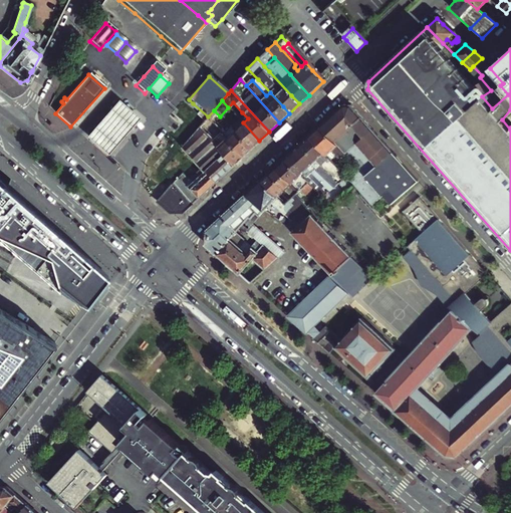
[(107,156),(131,129),(139,119),(118,101),(108,113),(87,138),(107,156)]
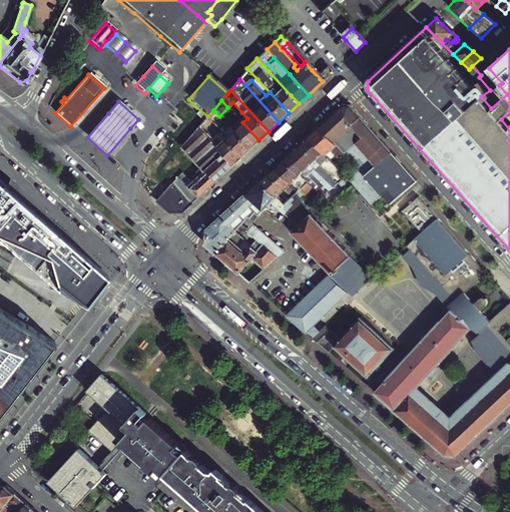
[(206,118),(207,116),(192,103),(190,106),(192,108),(191,109),(196,114),(194,116),(201,123),(206,118)]
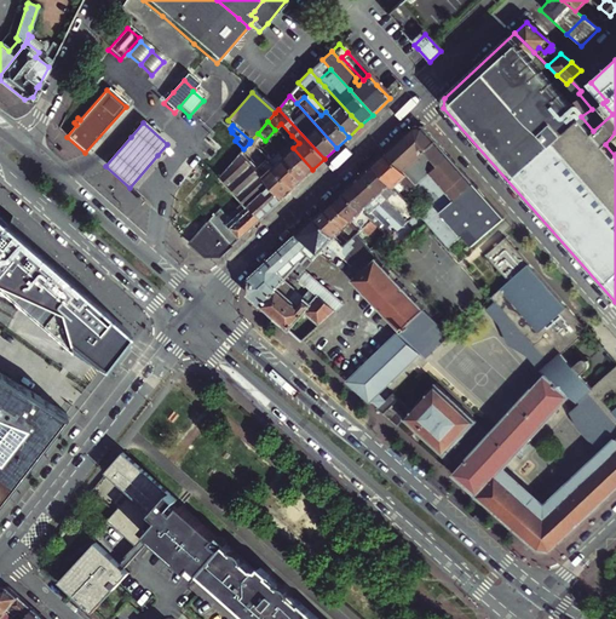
[(432,171),(447,158),(429,137),(421,127),(412,127),(402,137),(426,165),(432,171)]
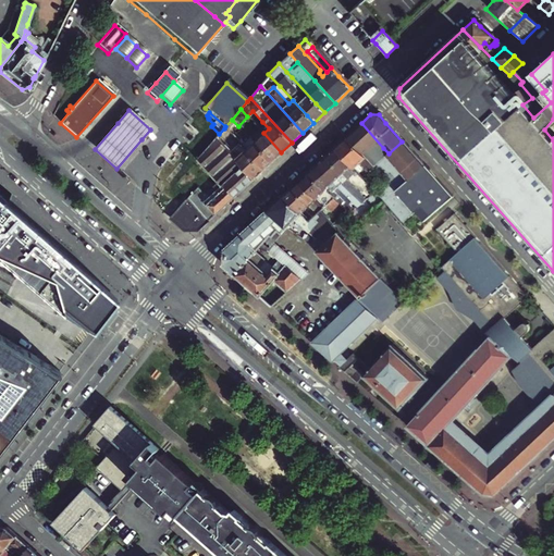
[(553,119),(544,130),(553,140),(553,138),(553,119)]
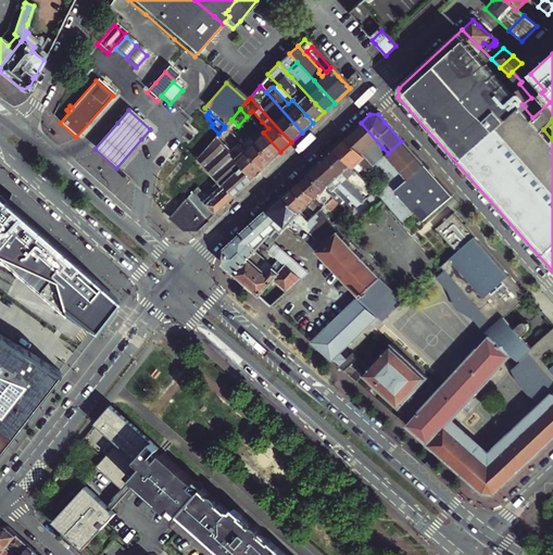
[(229,134),(238,126),(231,120),(225,126),(224,128),(229,134)]
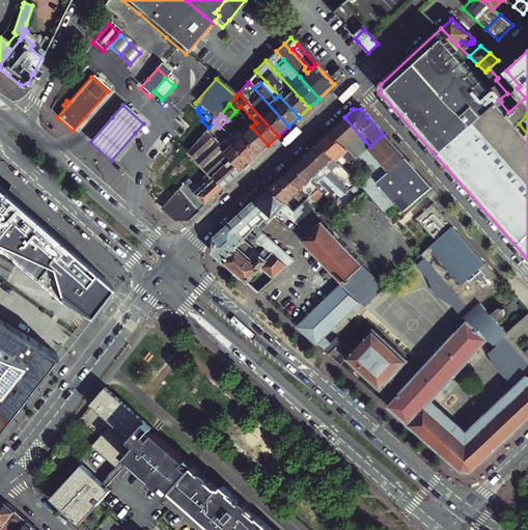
[(245,121),(251,127),(256,122),(250,116),(245,121)]
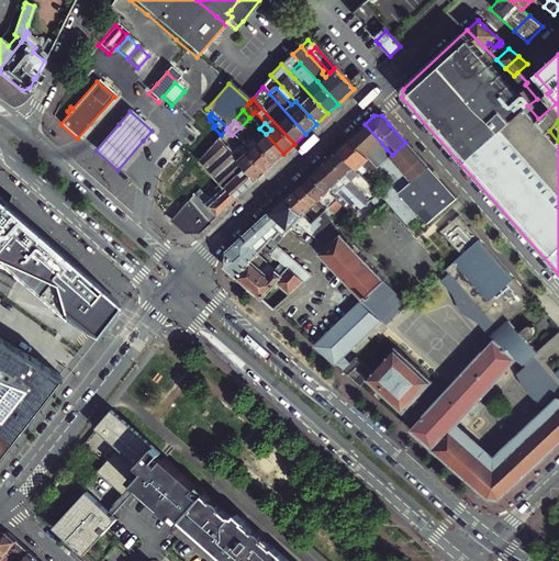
[(250,128),(260,139),(256,144),(274,164),(283,154),(266,134),(259,128),(255,124),(250,128)]
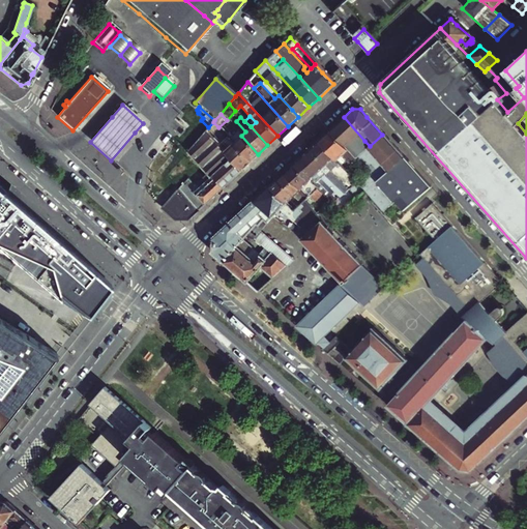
[(357,147),(364,141),(344,117),(337,124),(357,147)]
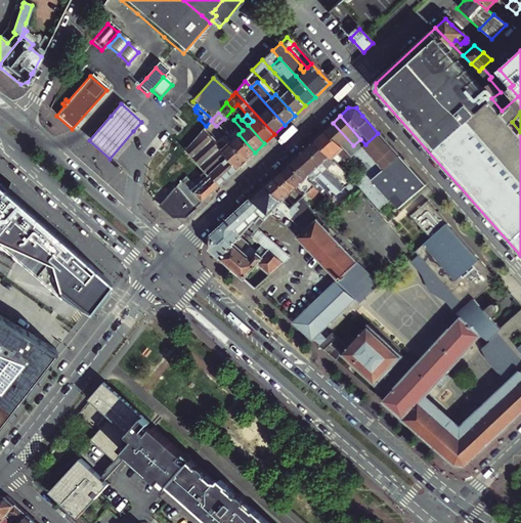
[(237,169),(247,160),(221,131),(216,126),(211,121),(206,126),(206,127),(224,146),(220,150),(227,158),(237,169)]
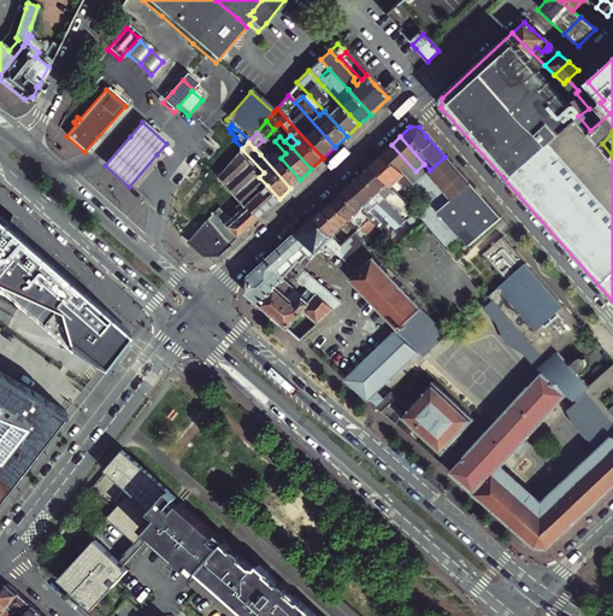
[(407,180),(416,171),(392,145),(382,152),(407,180)]
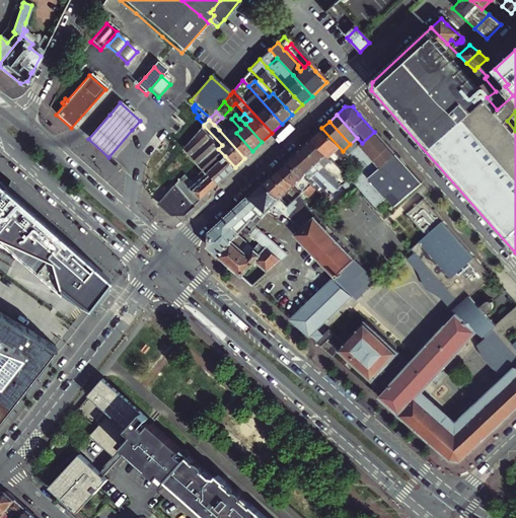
[(218,149),(222,145),(204,126),(200,129),(218,149)]
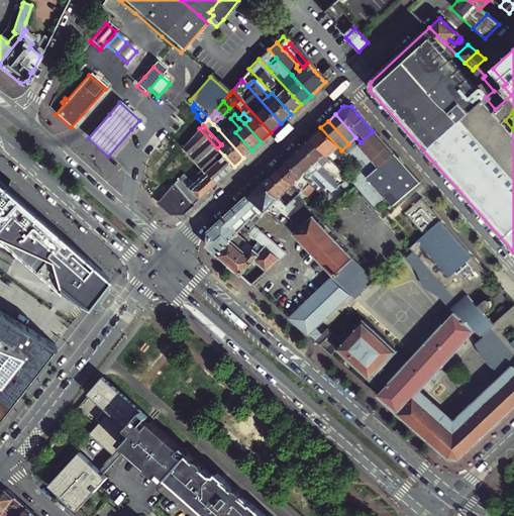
[(243,158),(251,150),(235,132),(230,136),(221,126),(218,129),(243,158)]
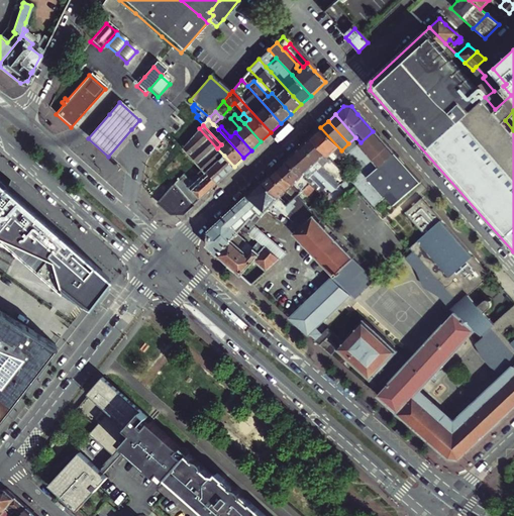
[(357,169),(341,150),(320,127),(309,138),(326,157),(331,151),(341,163),(336,168),(346,179),(357,169)]
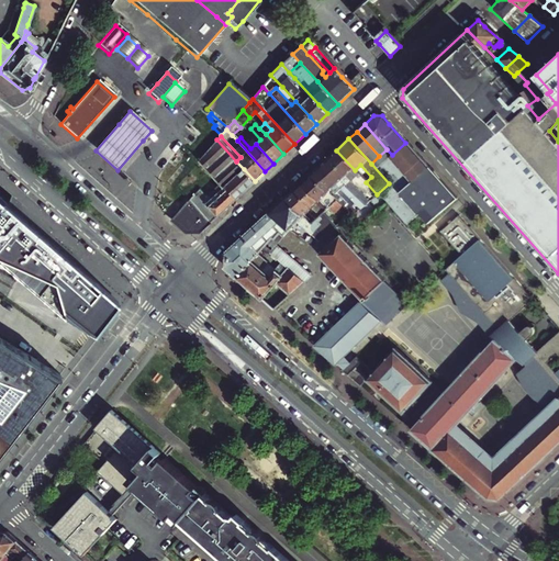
[(244,169),(236,161),(216,139),(198,161),(220,186),(223,189),(225,187),(244,169)]
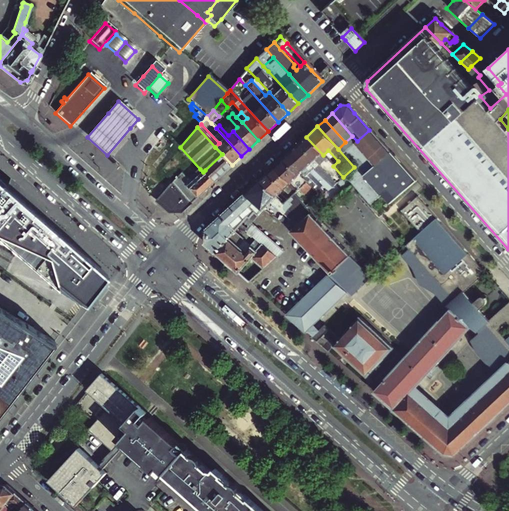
[(353,144),(360,151),(376,137),(369,130),(357,141),(353,144)]
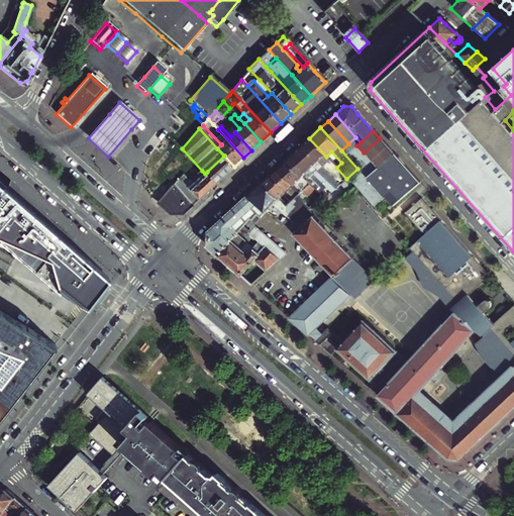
[(309,138),(301,145),(316,163),(320,160),(324,164),(333,173),(329,177),(338,186),(346,179),(336,168),(326,157),(309,138)]
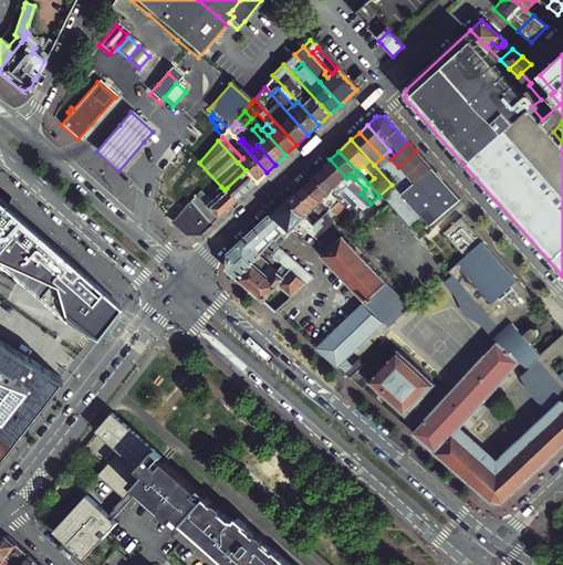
[(396,182),(400,179),(405,175),(423,159),(416,152),(398,167),(402,171),(397,175),(394,170),(388,175),(395,181),(396,182)]
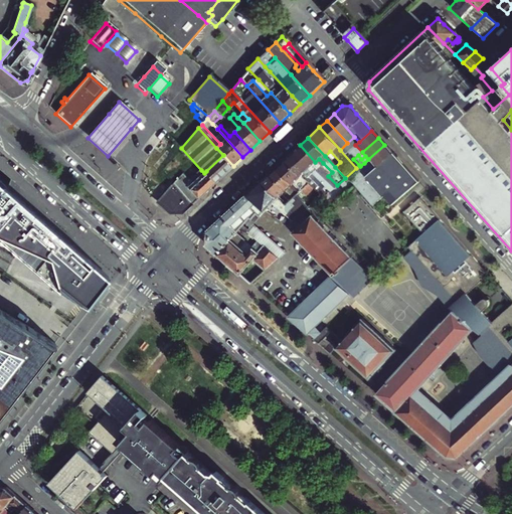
[(310,166),(315,162),(300,145),(291,153),(328,194),(332,190),(310,166)]
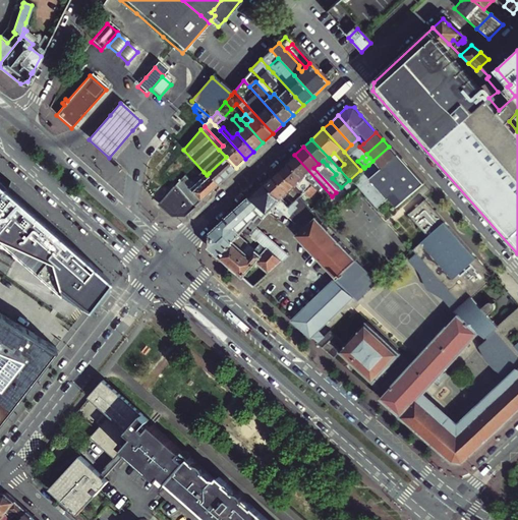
[(362,157),(366,154),(359,147),(355,150),(362,157)]
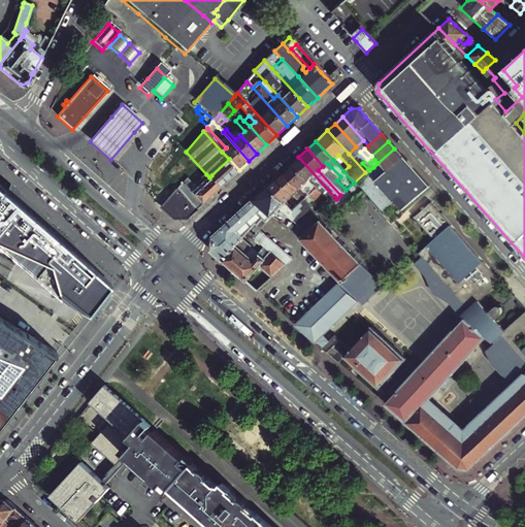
[(386,172),(402,158),(394,149),(378,163),(386,172)]
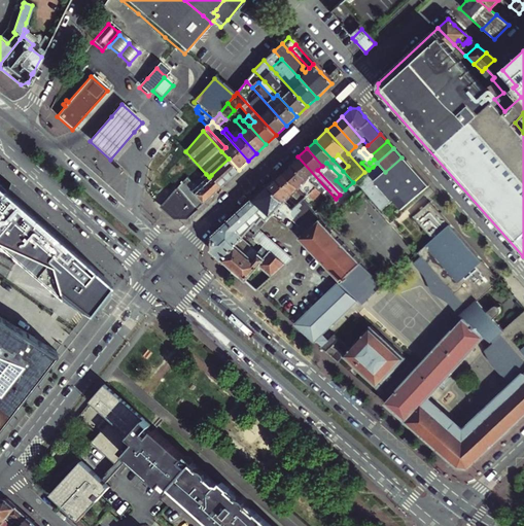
[(361,163),(367,159),(359,151),(355,155),(361,163)]
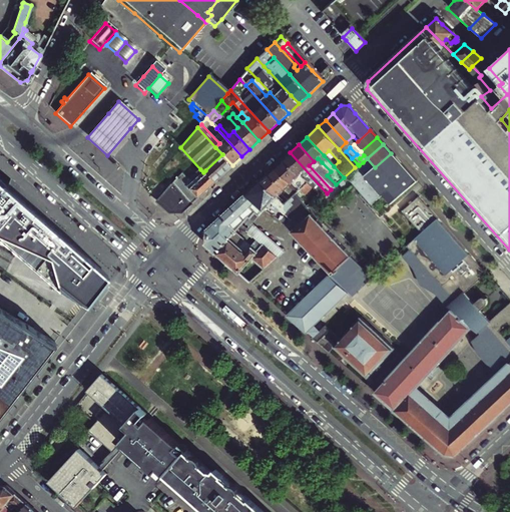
[(334,166),(339,161),(329,150),(324,155),(334,166)]
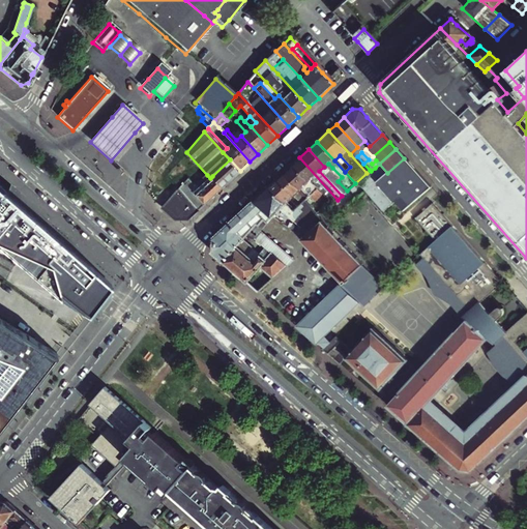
[(338,200),(299,157),(290,167),(316,194),(320,198),(329,205),(330,206),(338,200)]
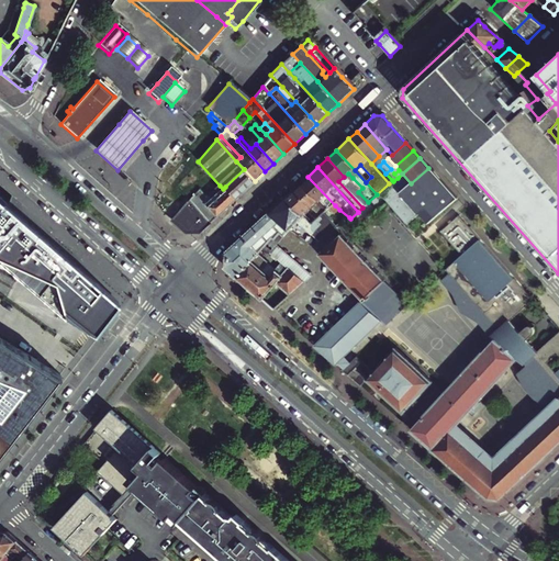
[(393,181),(392,180),(389,183),(377,194),(383,201),(403,224),(416,213),(425,224),(447,204),(455,198),(428,168),(411,183),(406,187),(401,191),(393,181)]
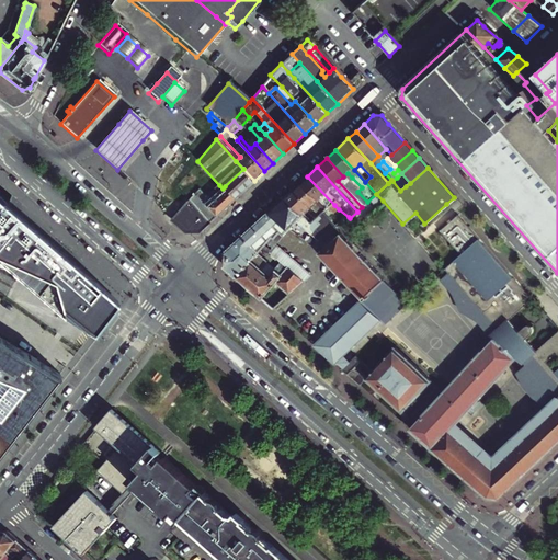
[(225,186),(235,198),(254,181),(243,169),(225,186)]
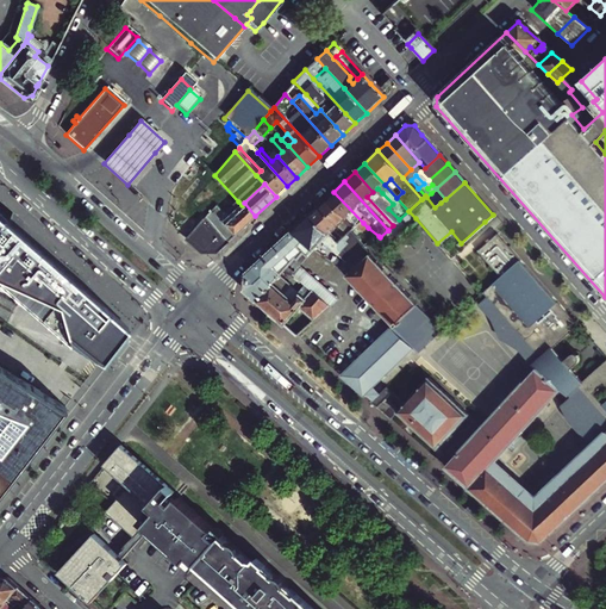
[(379,198),(382,193),(378,188),(373,192),(379,198)]
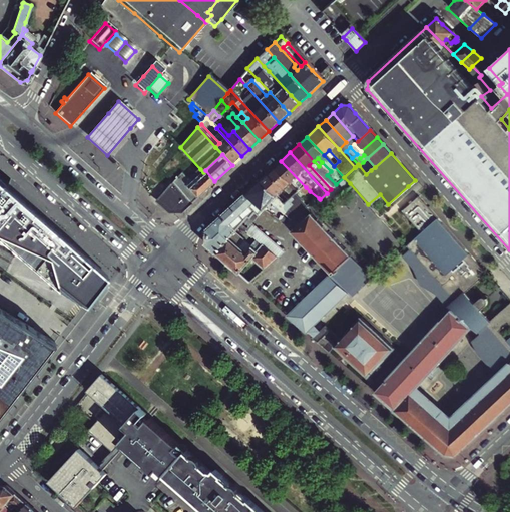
[(298,194),(306,187),(281,161),(274,168),(298,194)]
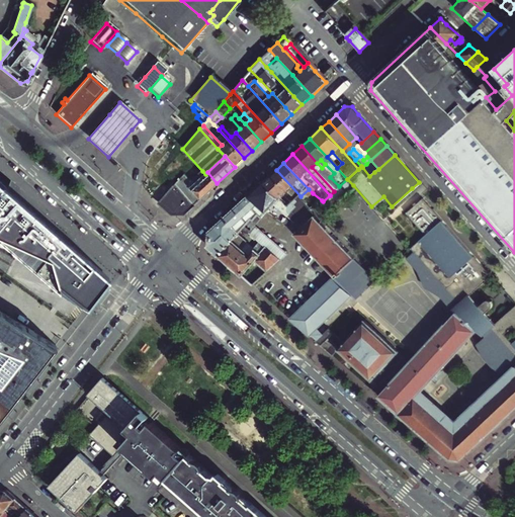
[(339,186),(330,177),(322,168),(317,163),(312,167),(334,191),(339,186)]
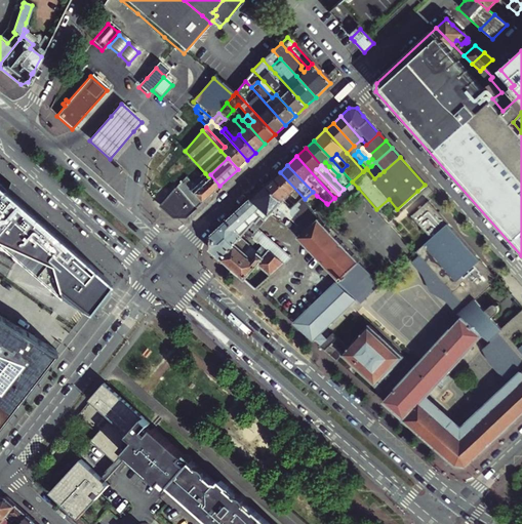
[(374,178),(379,174),(371,166),(367,169),(374,178)]
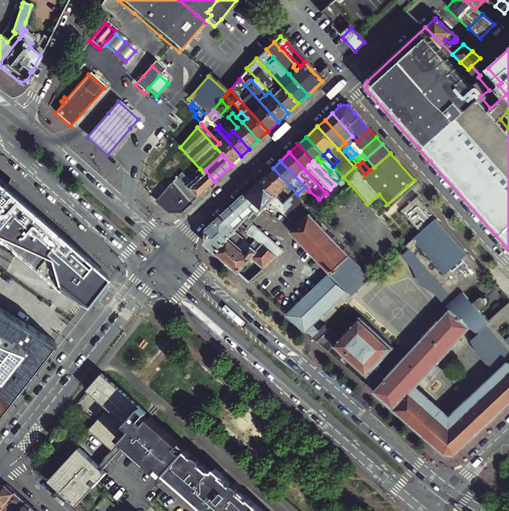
[(290,200),(297,194),(273,168),(266,174),(290,201),(290,200)]
